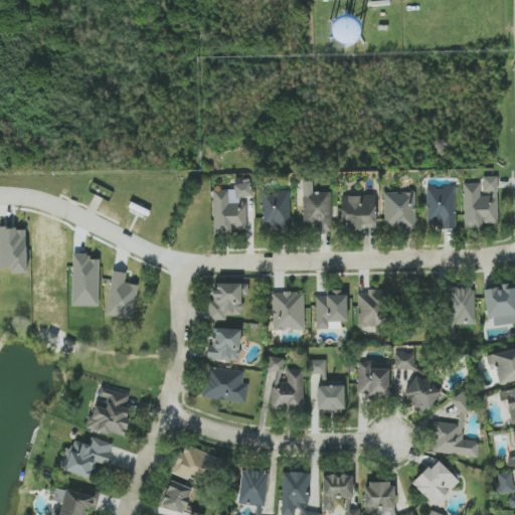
[(499,226),(497,176),(481,177),(481,183),(463,183),(464,227),(499,226)]
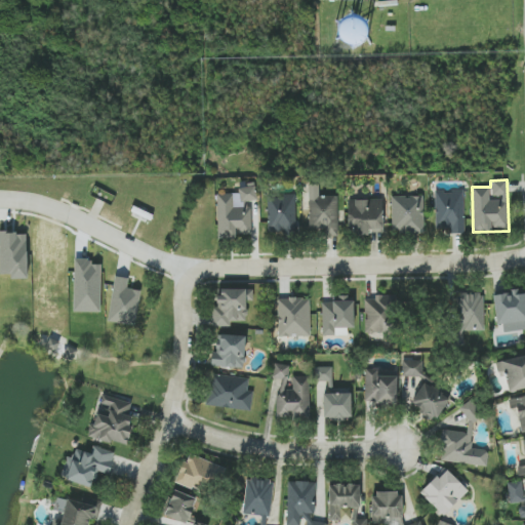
[(309,184),(310,236),(338,236),(337,195),(320,196),(319,184),(309,184)]
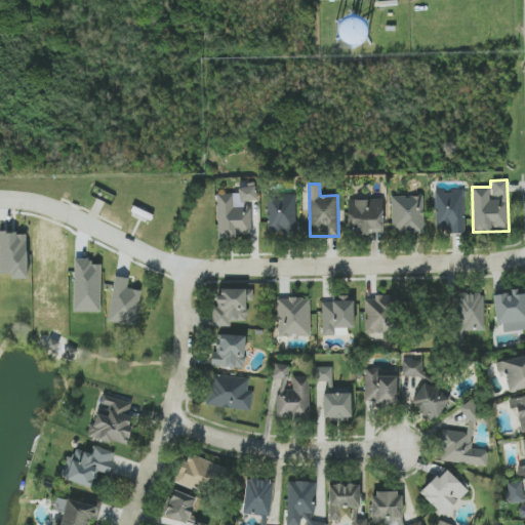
[(216,194),(217,237),(252,237),(251,200),(256,200),(256,185),(239,186),(239,193),(216,194)]
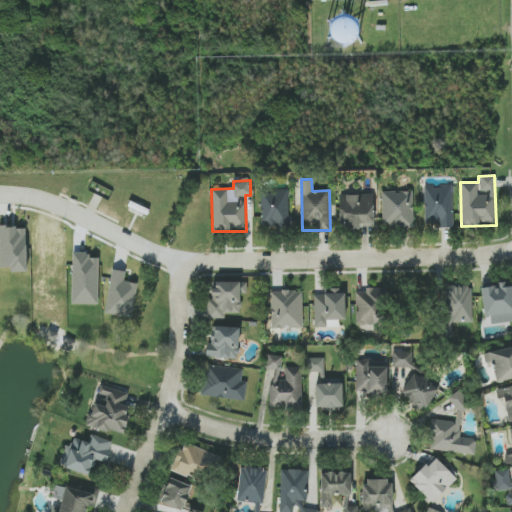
[(452,185),(424,185),(425,224),(439,223),(440,228),(453,227),(452,185)]
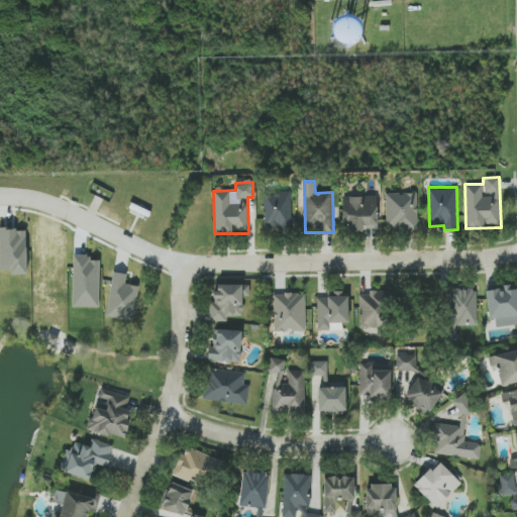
[(291,192),(263,193),(264,229),(292,228),(291,192)]
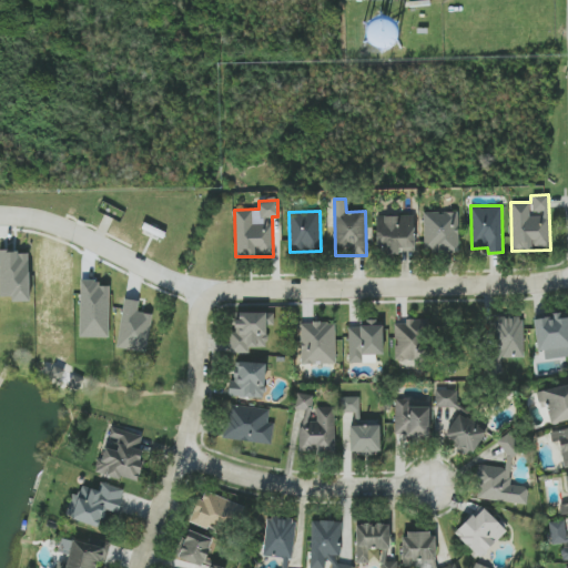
[(423,212),(424,247),(433,247),(433,253),(459,252),(458,211),(423,212)]
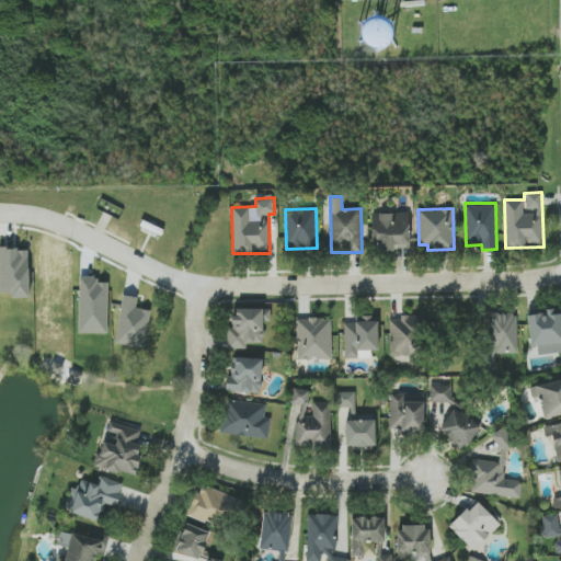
[(410,250),(410,213),(371,213),(371,250),(410,250)]
